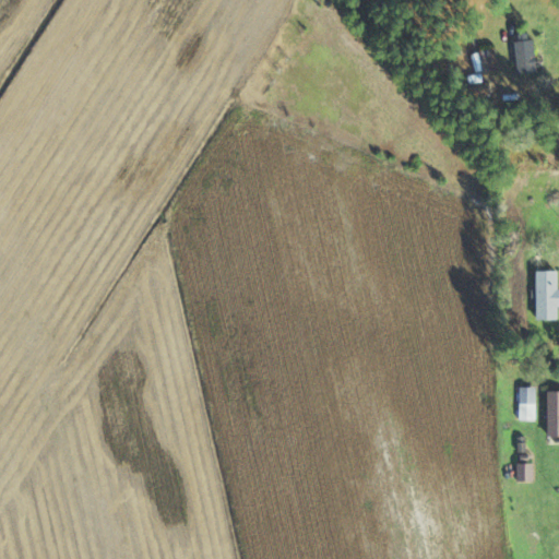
[(537,73),(534,34),(515,35),(520,75),(537,73)]
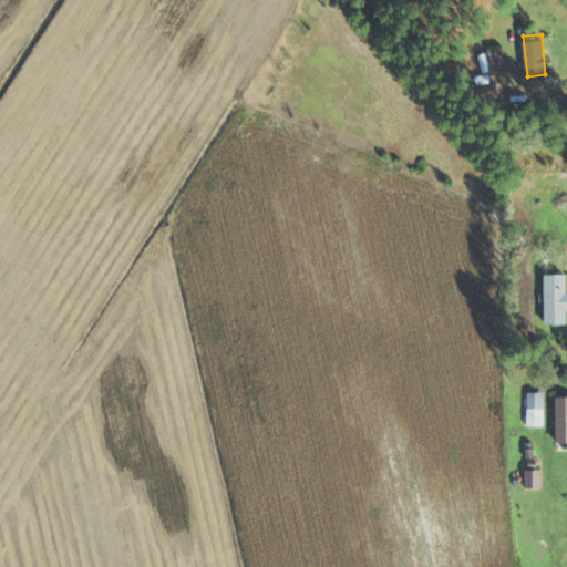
[(503,49),(488,51),(492,76),(506,74),(503,49)]
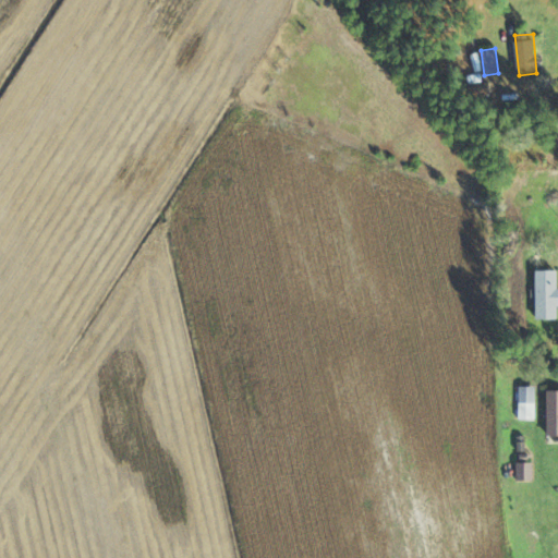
[(492,96),(492,85),(474,85),(474,96),(492,96)]
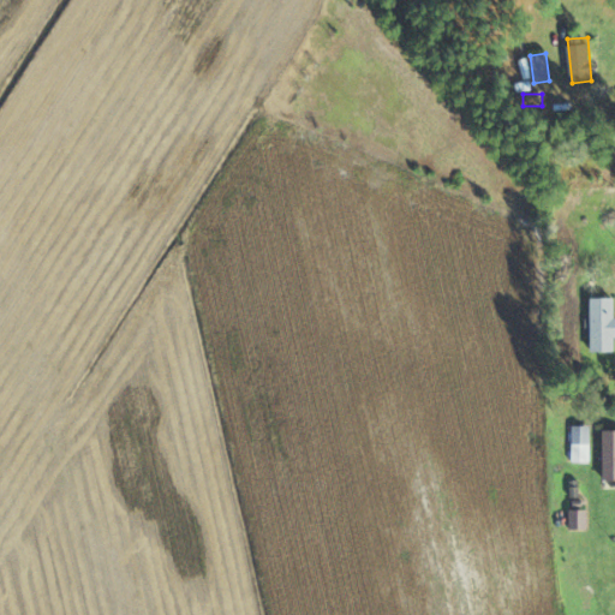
[(592,352),(614,351),(614,298),(592,298),(592,352)]
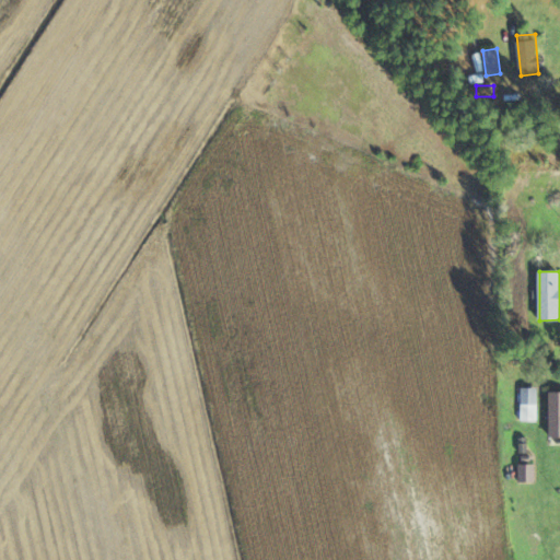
[(559,389),(550,391),(550,436),(559,435),(559,389)]
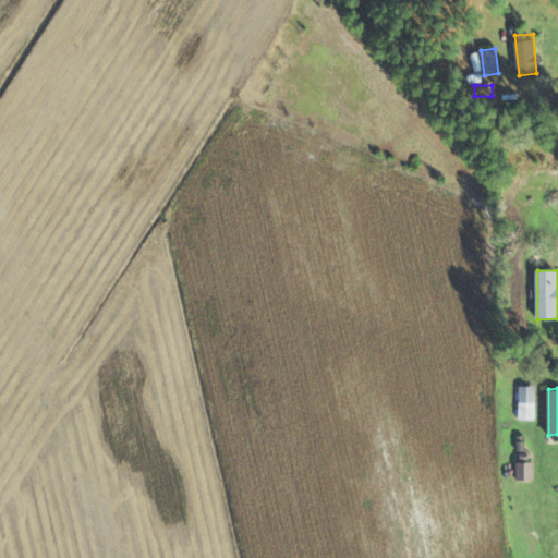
[(533,478),(533,464),(518,464),(518,478),(533,478)]
